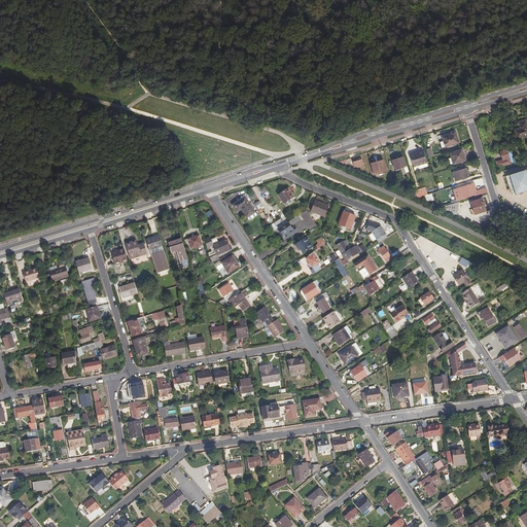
[(518,138),(526,134),(526,125),(525,119),(519,121),(521,128),(515,130),(518,138)]
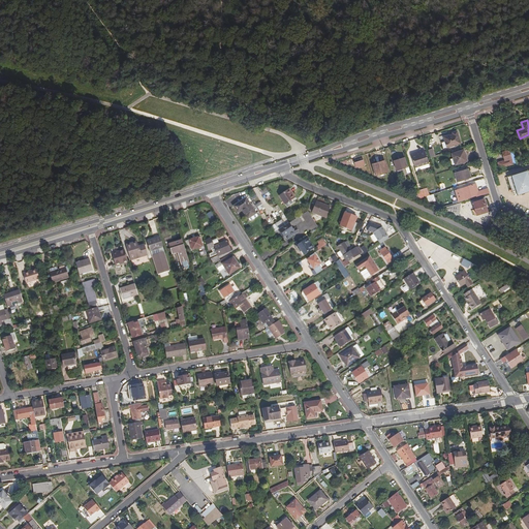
[(453,134),(450,135),(443,137),(446,148),(460,144),(456,131),(452,132),(453,134)]
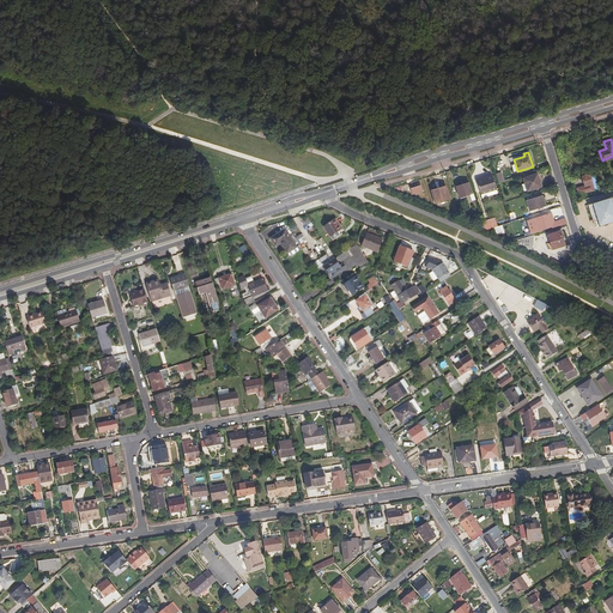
[(514,159),(522,157),(521,155),(509,158),(514,173),(517,171),(514,159)]
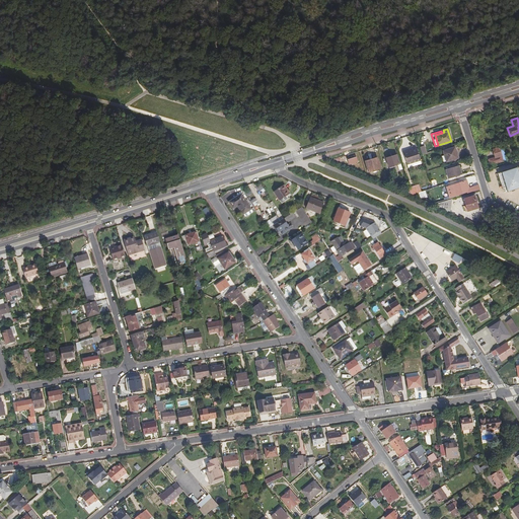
[(455,147),(443,151),(447,162),(458,158),(455,147)]
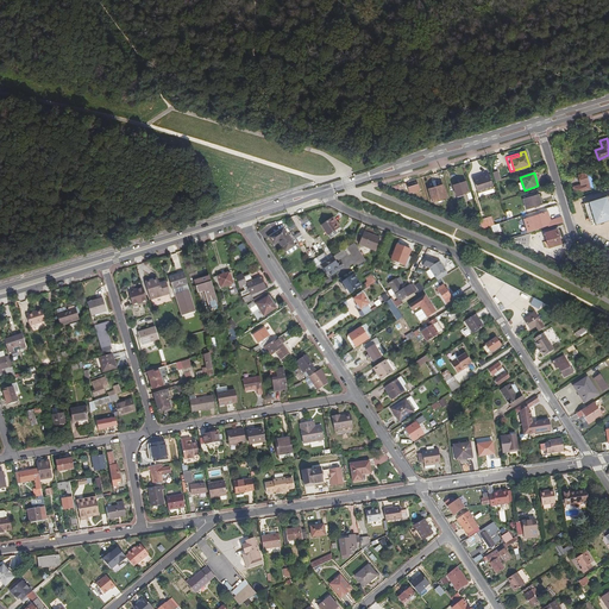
[(573,187),(576,194),(591,189),(586,173),(579,175),(582,184),(573,187)]
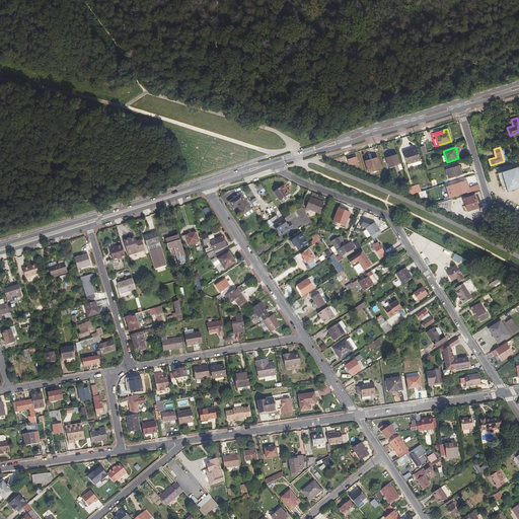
[(406,161),(420,158),(417,148),(412,150),(412,152),(404,154),(406,161)]
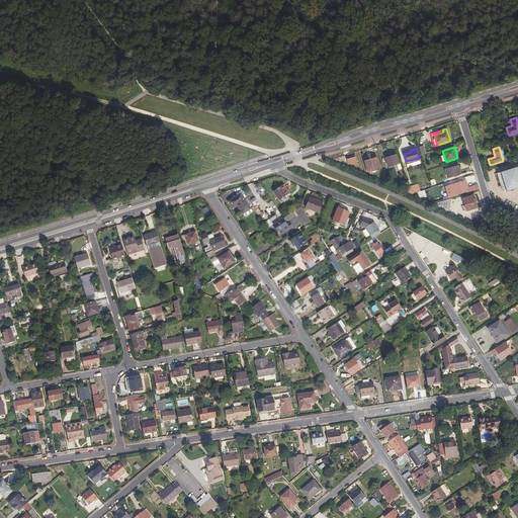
[(403,170),(401,164),(400,165),(397,154),(386,158),(389,167),(398,165),(400,171),(403,170)]
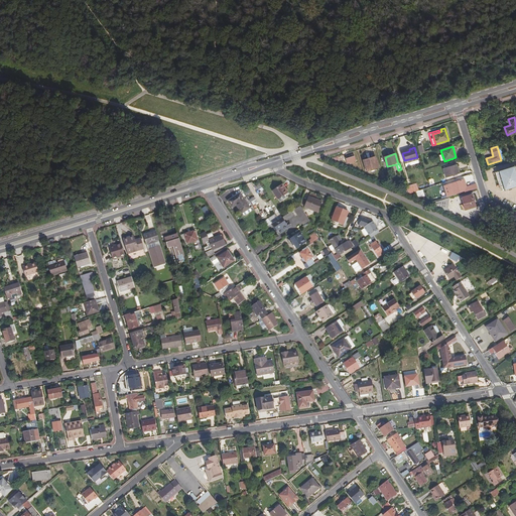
[(374,155),(363,158),(366,169),(378,165),(374,155)]
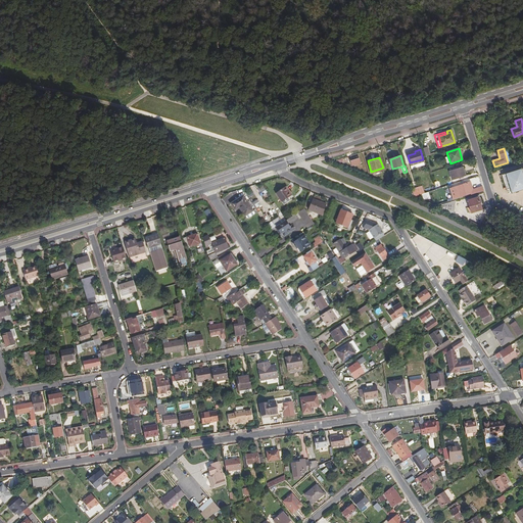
[(449,171),(453,180),(466,176),(463,167),(449,171)]
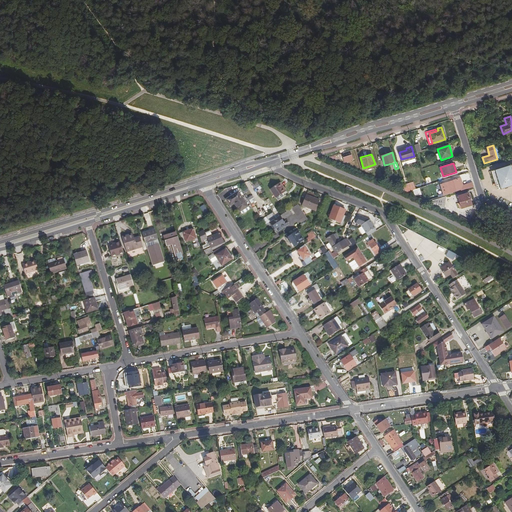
[(511,164),(492,171),(498,189),(511,184),(511,164)]
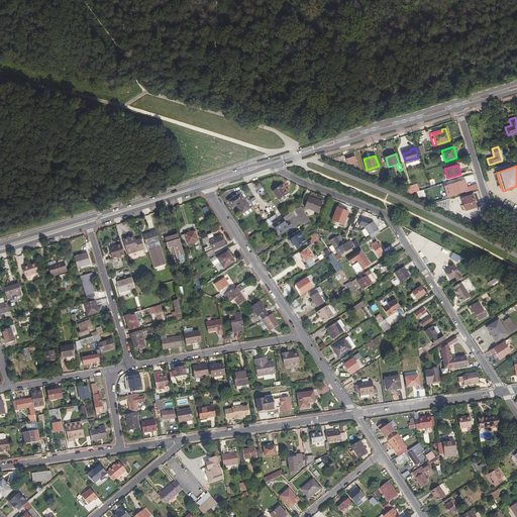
[(478,189),(476,184),(468,187),(466,182),(462,183),(461,182),(447,186),(450,194),(464,190),(466,193),(478,189)]
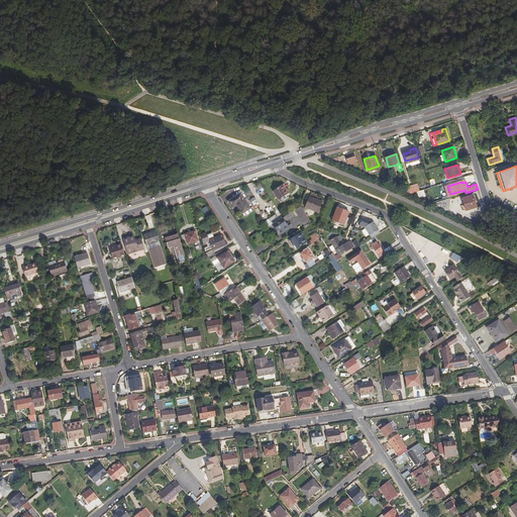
[(417,183),(407,186),(409,194),(419,191),(417,183)]
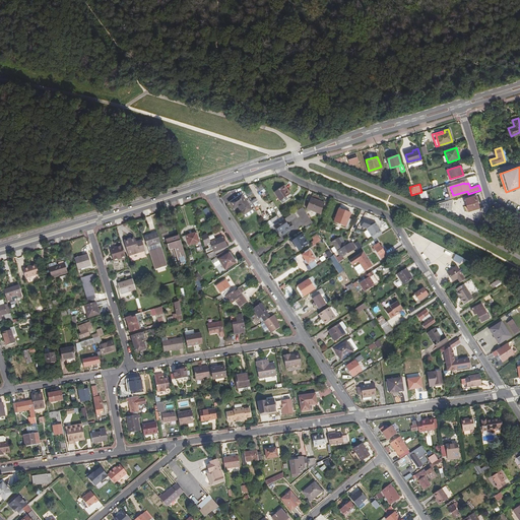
[(285,186),(275,193),(280,201),(288,196),(288,195),(289,193),(285,186)]
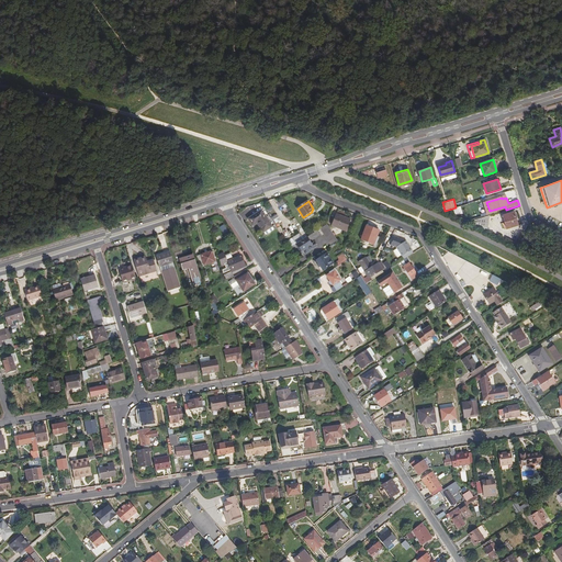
[(263,228),(262,229),(265,233),(272,227),(262,211),(249,220),(253,225),(263,218),(266,222),(262,224),(263,225),(262,226),(263,228)]
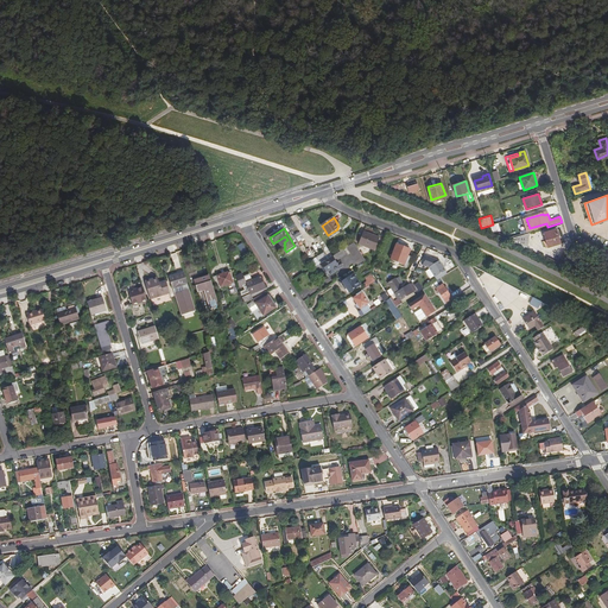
[(556,228),(543,232),(545,240),(543,241),(545,247),(559,244),(556,228)]
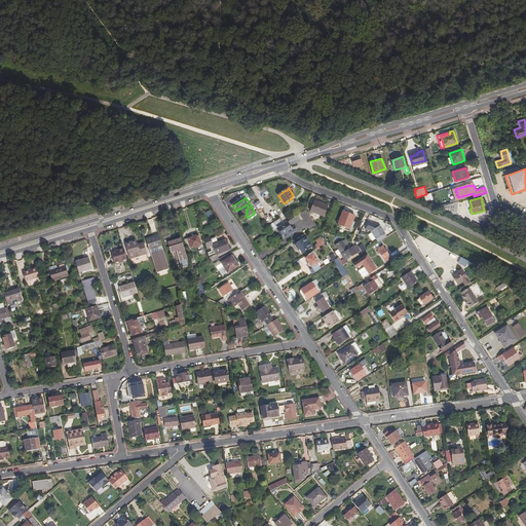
[(309,211),(324,216),(328,205),(314,200),(309,211)]
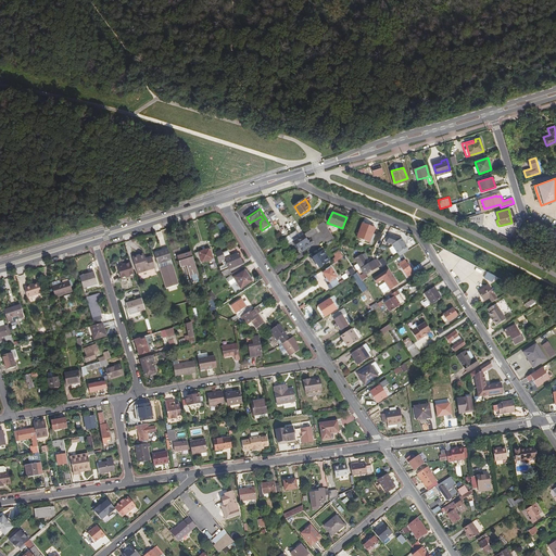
[(261,216),(250,223),(251,224),(255,220),(260,227),(261,226),(260,224),(261,223),(260,222),(263,219),(261,216)]
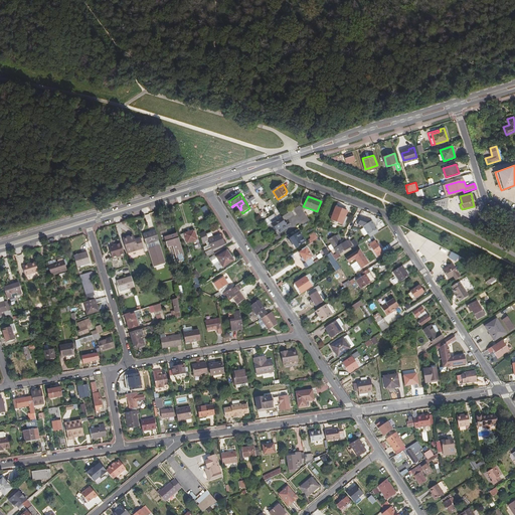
[(310,220),(300,206),(295,210),(304,224),(310,220)]
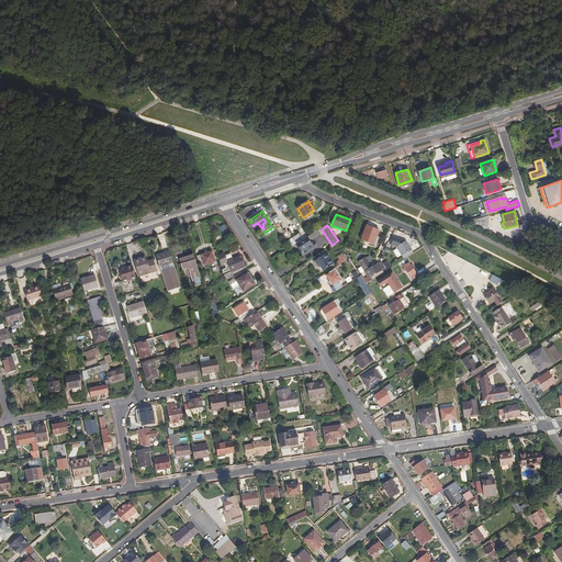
[(377,247),(382,233),(367,226),(360,240),(377,247)]
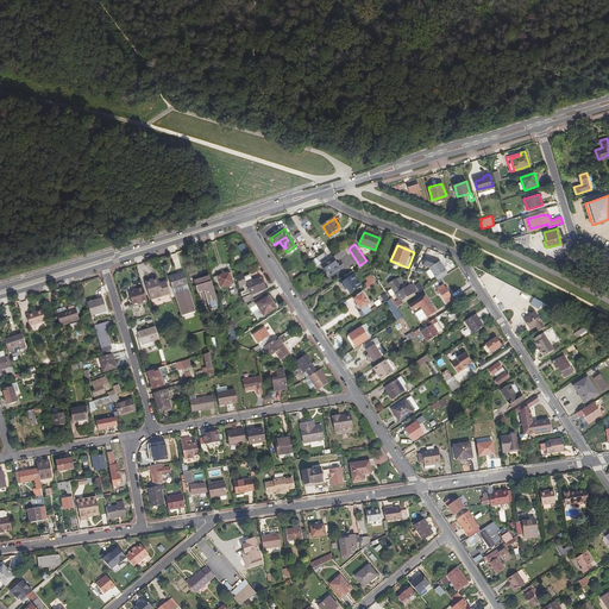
[(336,262),(339,259),(347,255),(345,251),(322,264),(327,272),(331,271),(333,275),(344,268),(341,264),(338,265),(336,262)]
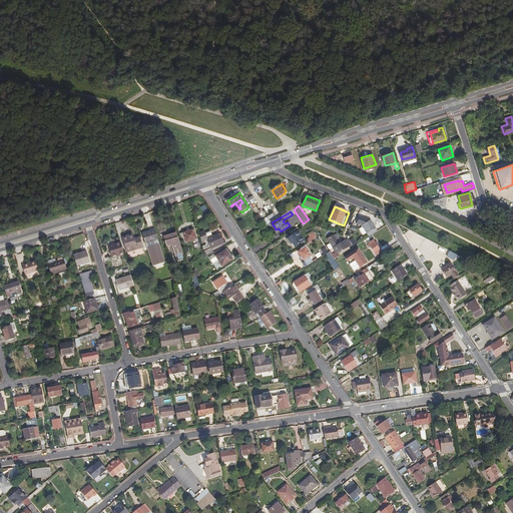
[(150,231),(149,229),(142,231),(145,242),(157,239),(154,230),(150,231)]
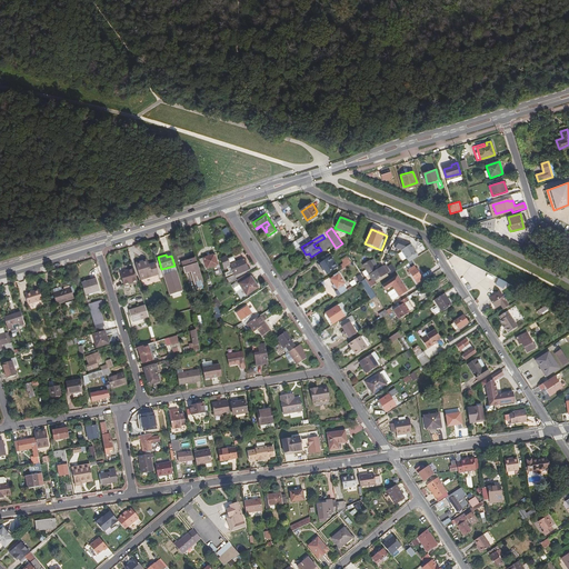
[(206,266),(207,269),(213,267),(213,269),(217,268),(216,266),(218,266),(215,255),(199,259),(201,267),(206,266)]
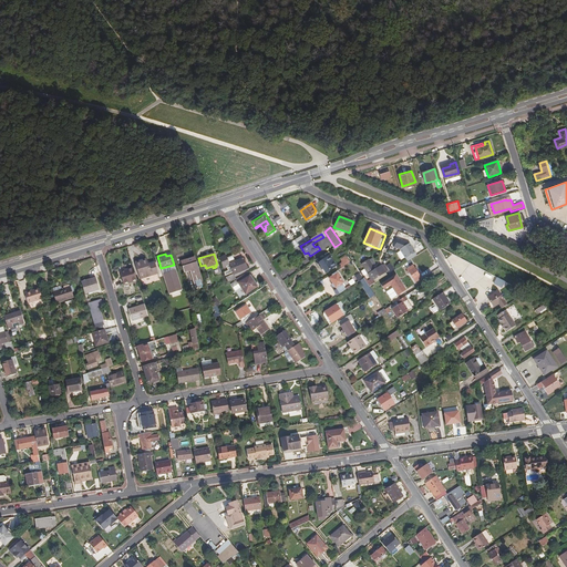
[(244,259),(236,263),(234,257),(227,259),(226,256),(220,259),(224,269),(227,267),(228,271),(225,274),(226,277),(233,274),(234,275),(248,269),(244,259)]
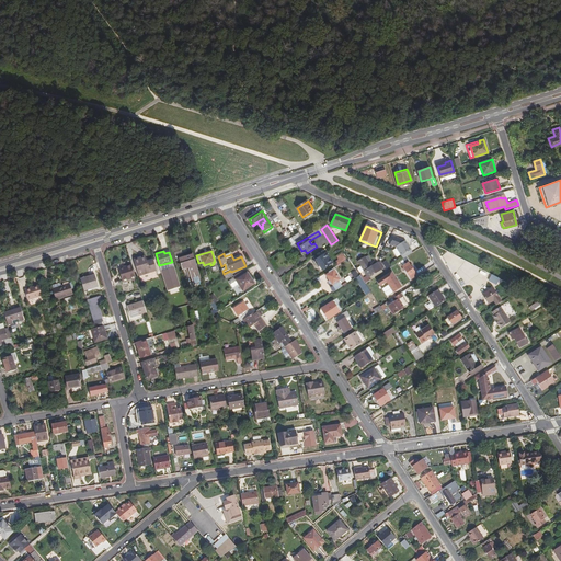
[(322,271),(333,263),(327,253),(317,260),(322,271)]
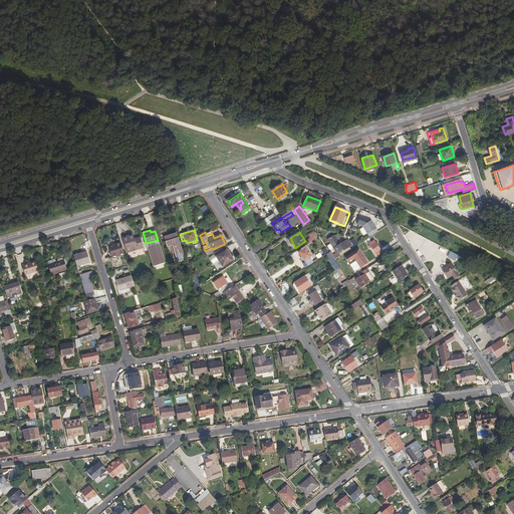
[(176,234),(164,238),(168,247),(173,246),(177,261),(184,259),(176,234)]
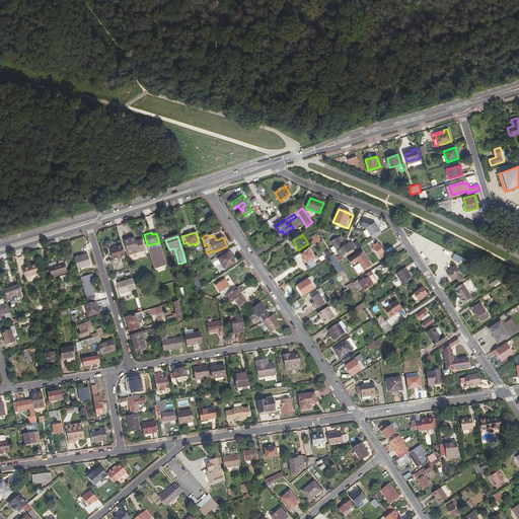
[(128,254),(145,249),(141,239),(135,241),(135,239),(134,237),(124,240),(128,254)]
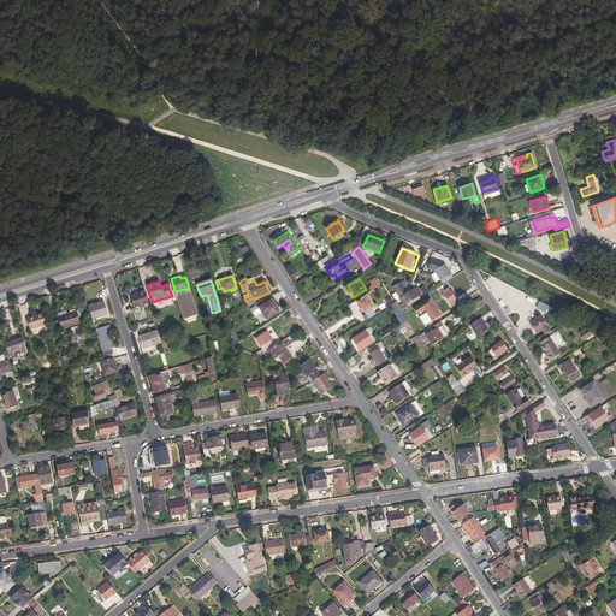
[(404,304),(419,296),(414,289),(407,294),(404,289),(400,283),(392,288),(403,303),(398,307),(402,312),(407,308),(404,304)]
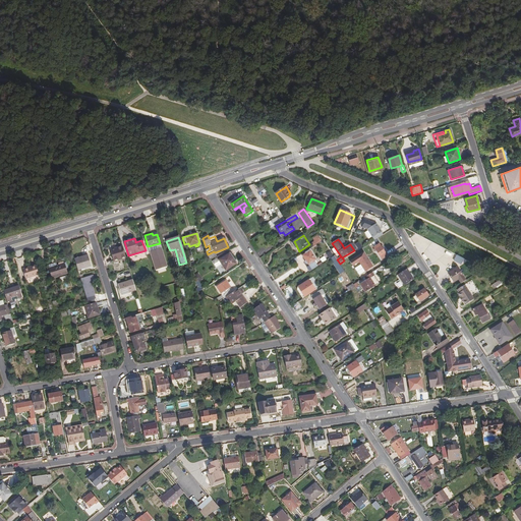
[(380,244),(373,247),(382,258),(387,255),(380,244)]
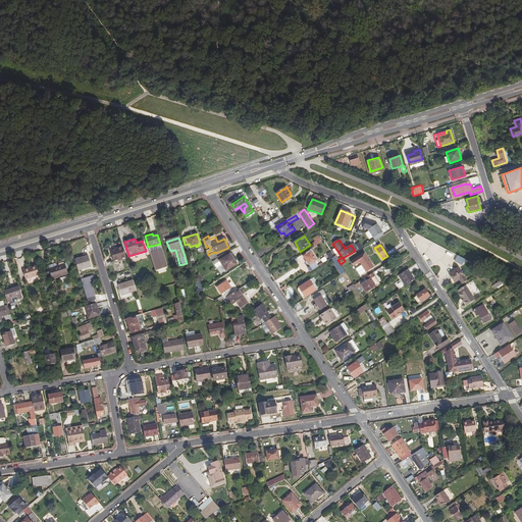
[(114,261),(125,258),(122,247),(110,250),(114,261)]
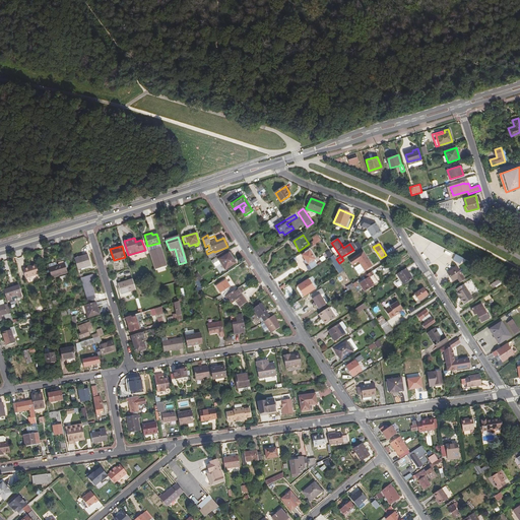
[(221,263),(225,269),(236,263),(230,253),(228,254),(225,251),(216,256),(217,257),(221,263)]
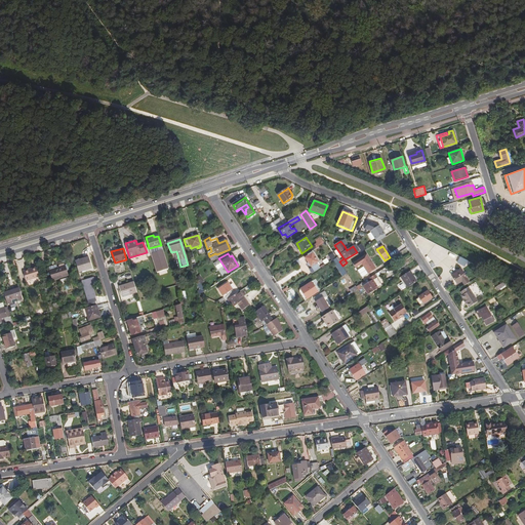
[(313,253),(306,257),(315,272),(320,269),(316,264),(318,261),(313,253)]
